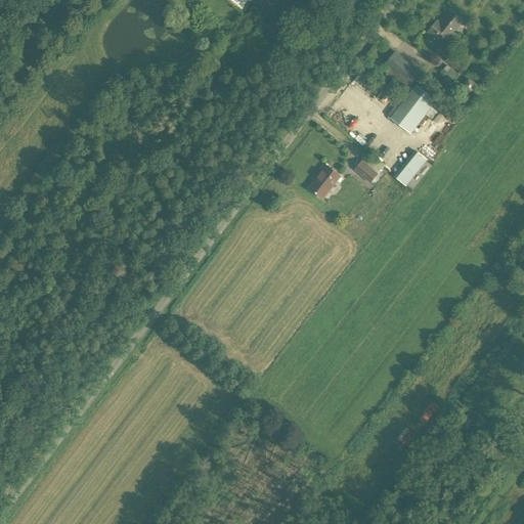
[(452,33),(463,20),(450,11),(441,23),(438,20),(428,33),(446,47),(455,35),(452,33)]
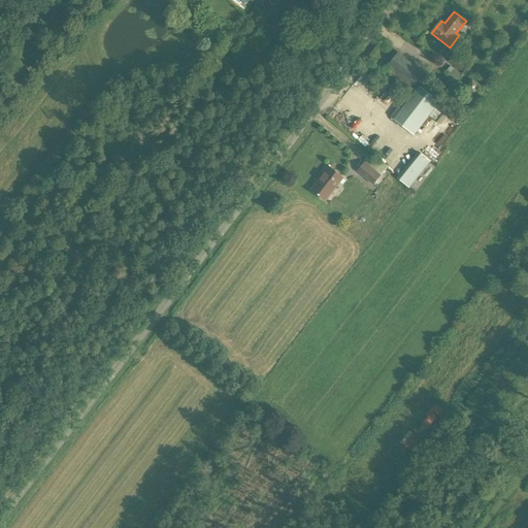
[(414,86),(424,73),(398,53),(389,65),(414,86)]
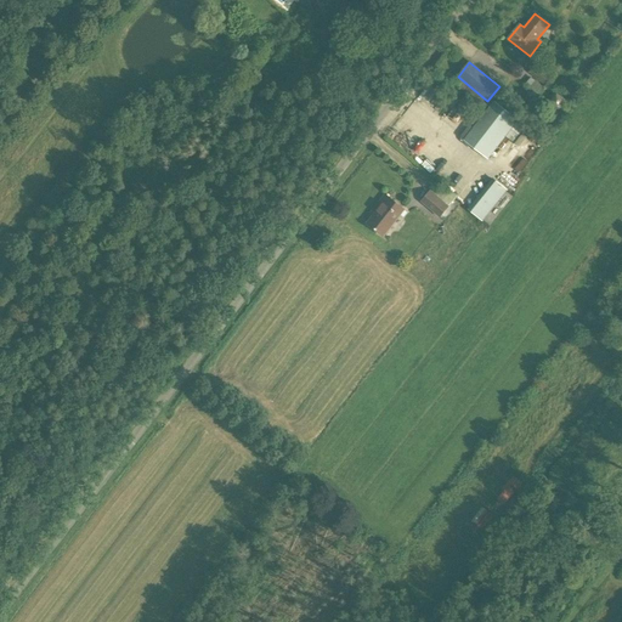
[(550,77),(535,64),(530,72),(544,84),(550,77)]
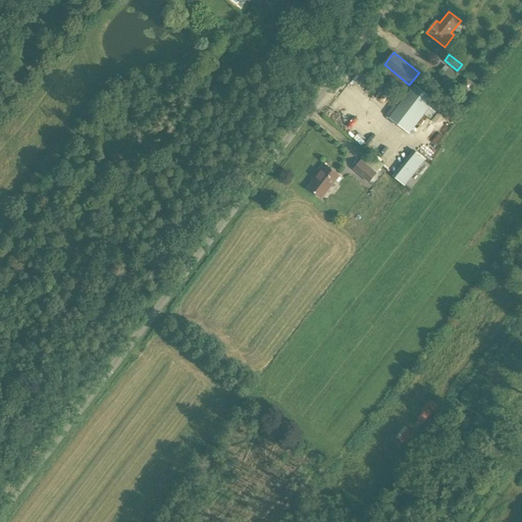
[(440,70),(444,72),(441,75),(445,77),(447,75),(451,77),(455,72),(446,65),(440,70)]
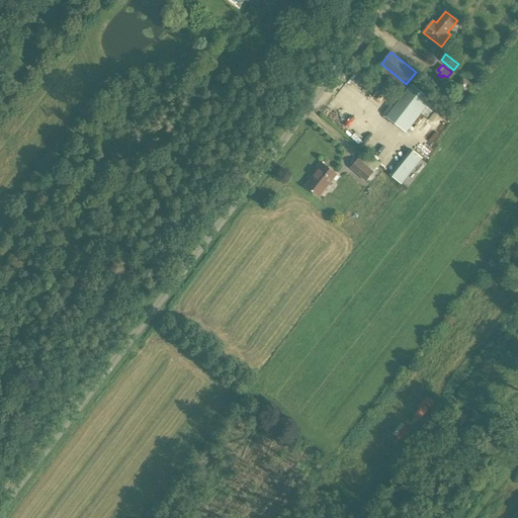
[(407,132),(421,113),(428,118),(438,105),(412,85),(387,116),(407,132)]
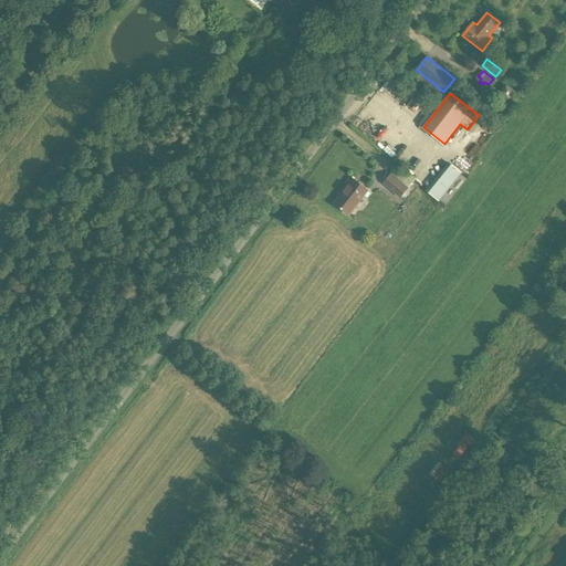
[(451,165),(429,192),(439,200),(461,173),(451,165)]
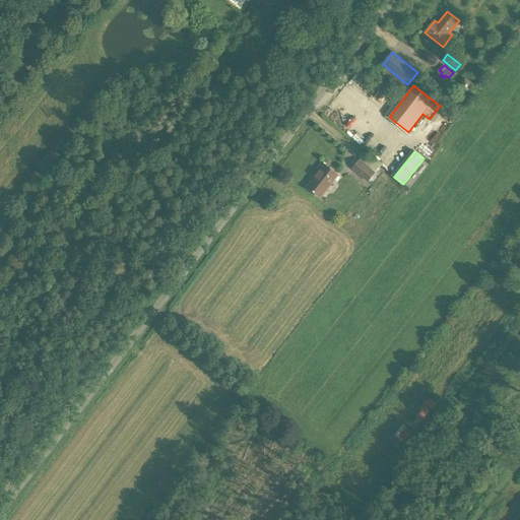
[(368,182),(375,173),(360,159),(352,169),(368,182)]
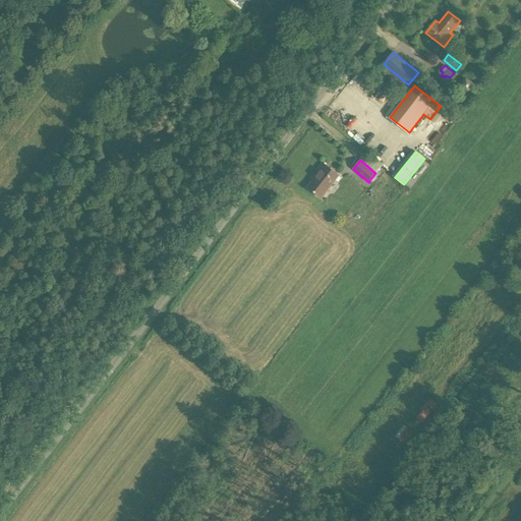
[(322,198),(339,176),(323,163),(319,169),(321,171),(307,187),(322,198)]
